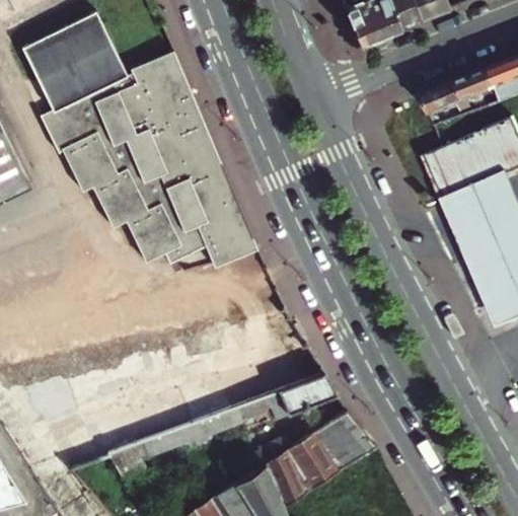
[(361,45),(381,37),(366,0),(343,0),(355,28),(361,45)]
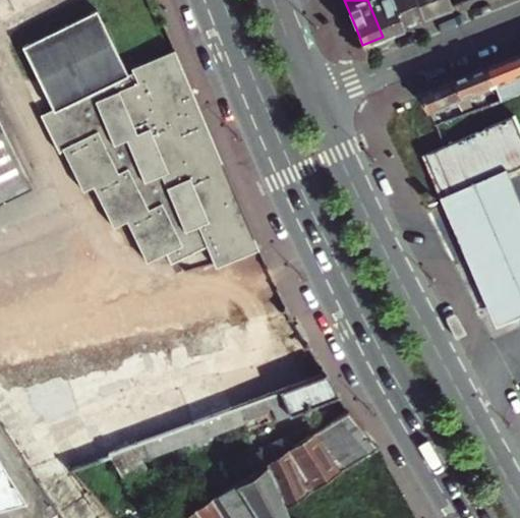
[(367,0),(383,37),(403,29),(391,0),(367,0)]
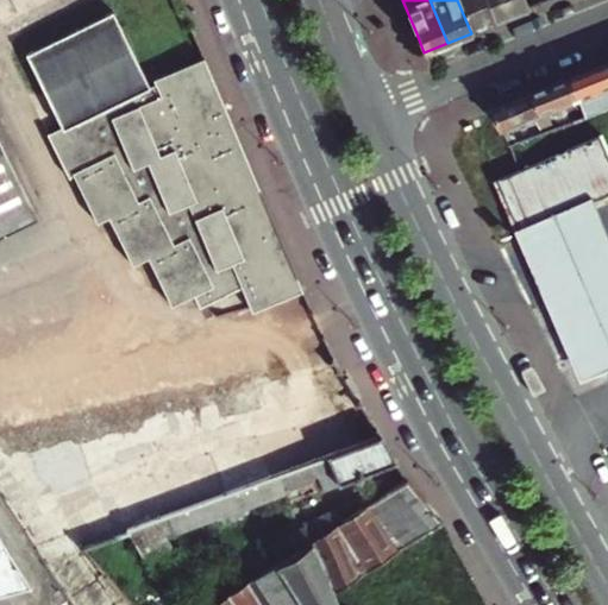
[(457,0),(471,33),(495,25),(484,0),(457,0)]
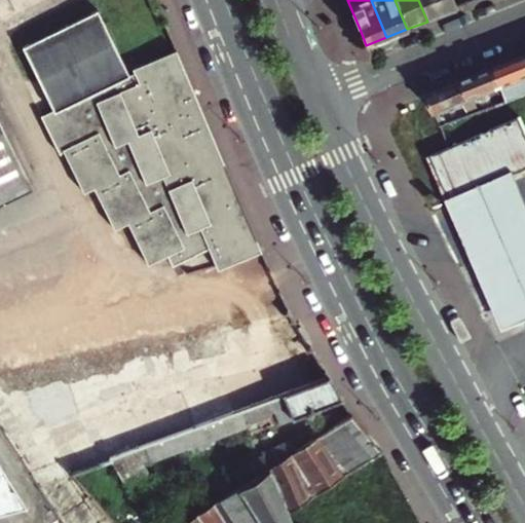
[(418,0),(427,22),(456,9),(452,0),(418,0)]
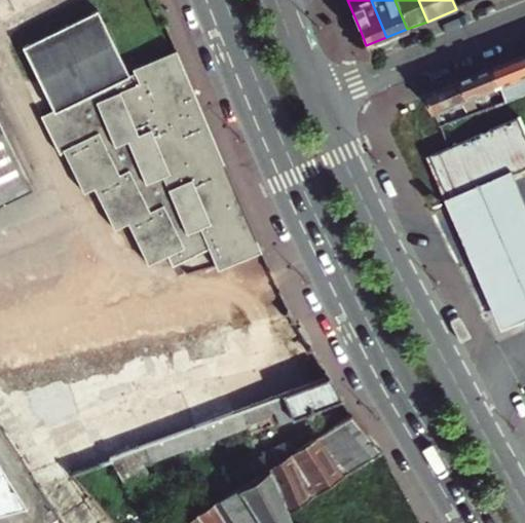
[(261,252),(192,88),(177,50),(134,71),(136,75),(130,77),(99,11),(24,46),(53,112),(41,118),(60,155),(64,153),(84,195),(95,190),(114,231),(127,226),(144,258),(148,266),(166,258),(173,269),(209,252),(219,271),(261,252)]
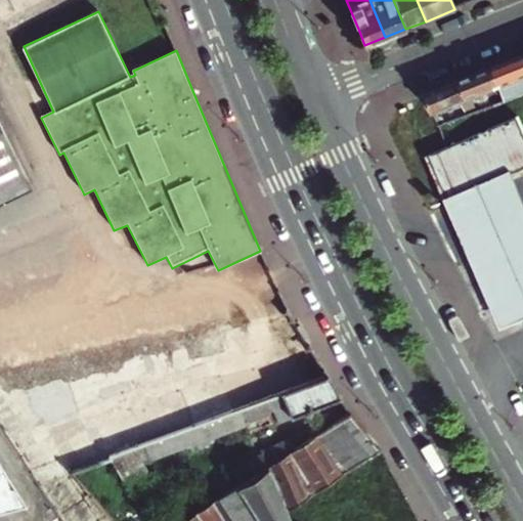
[(509,102),(522,96),(522,58),(495,70),(509,102)]
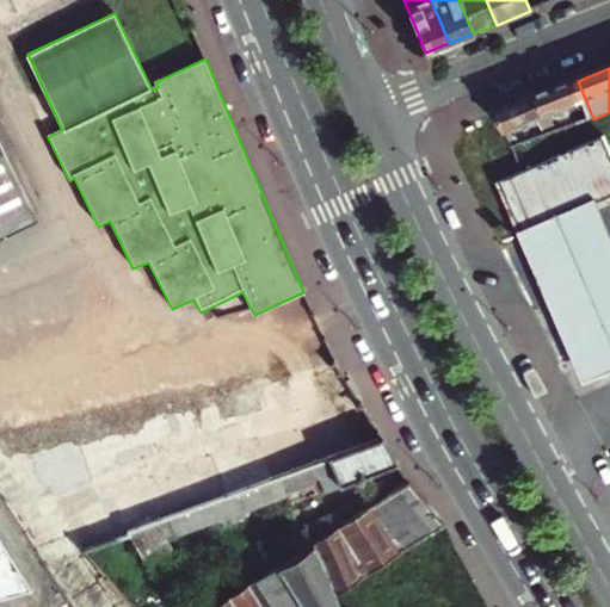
[(593,119),(578,81),(540,97),(554,134),(561,131),(593,119)]
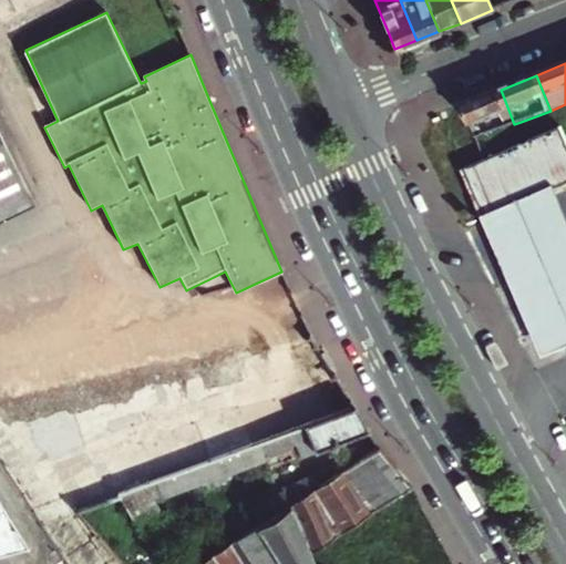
[(514,124),(501,90),(465,104),(479,137),(514,124)]
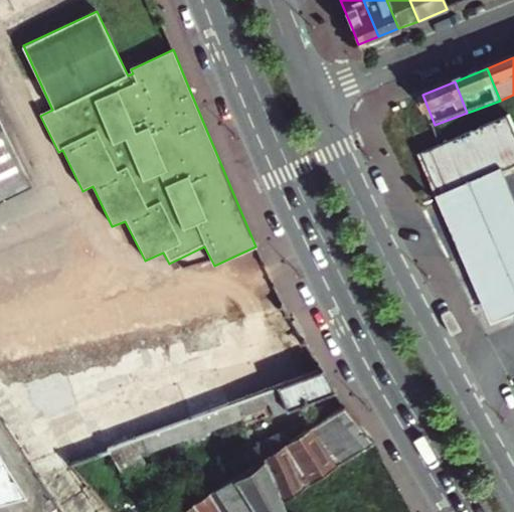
[(513,124),(510,116),(421,156),(443,205),(509,175),(513,172),(513,124)]
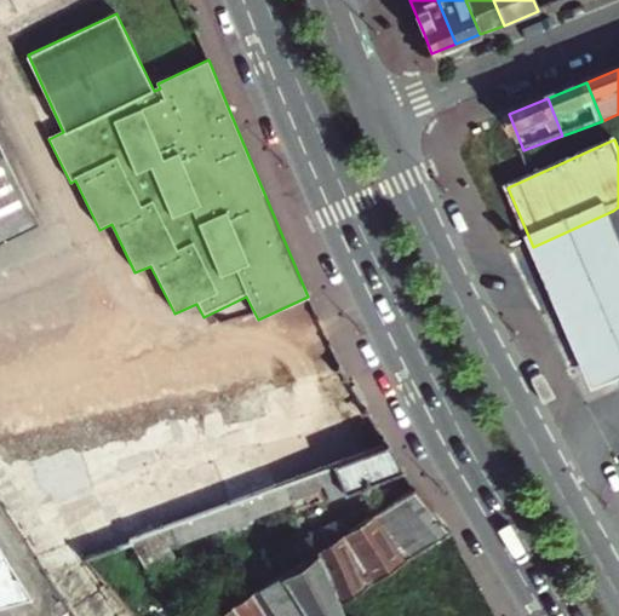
[(0,246),(32,231),(0,161),(0,246)]
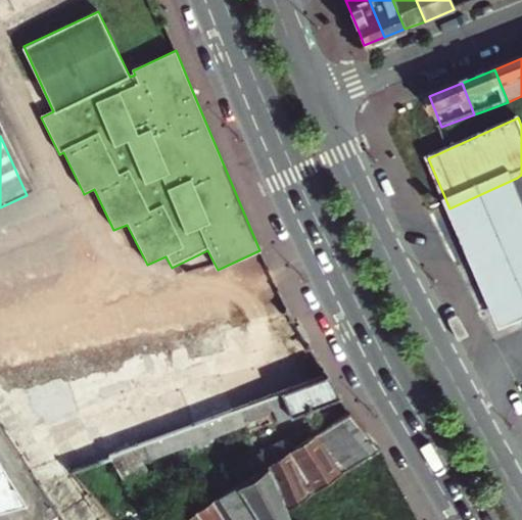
[(521,190),(517,178),(449,208),(505,330),(521,322),(521,190)]
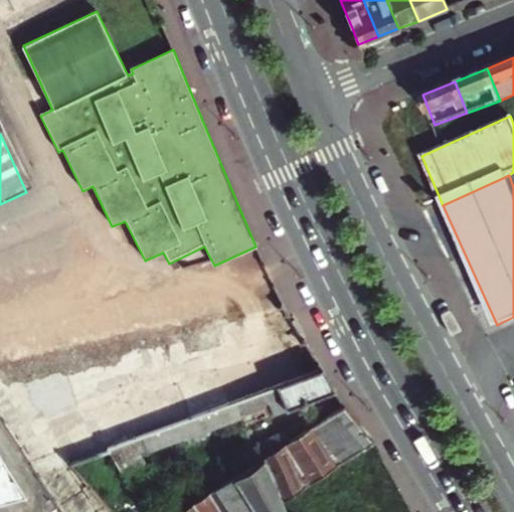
[(216,327),(0,381),(0,414),(58,507),(61,511),(109,511),(73,466),(104,454),(135,443),(229,407),(209,354),(221,351),(216,327)]
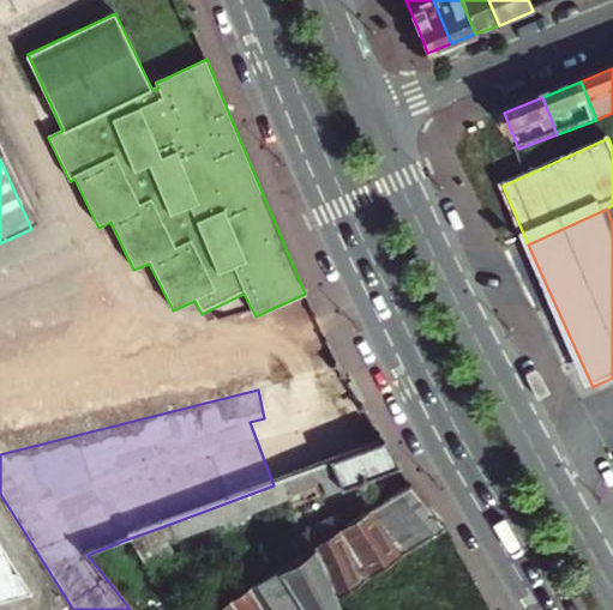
[(385,445),(274,485),(161,527),(173,545),(218,527),(222,533),(242,525),(241,519),(286,502),(284,495),(320,482),(325,496),(401,469),(385,445)]
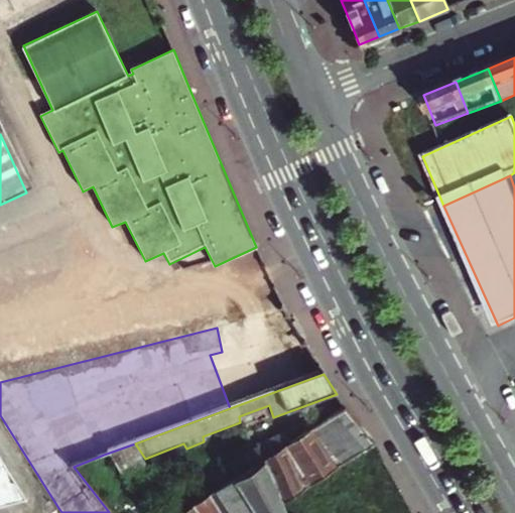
[(289,443),(250,468),(179,512),(284,512),(280,504),(374,443),(346,407),(289,443)]
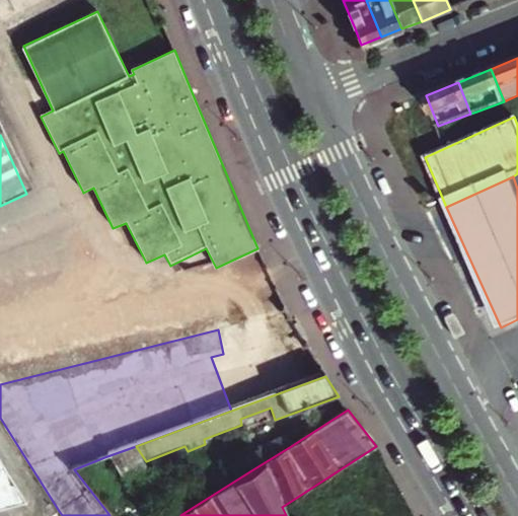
[(52,515),(59,511),(0,418),(0,515),(52,515)]
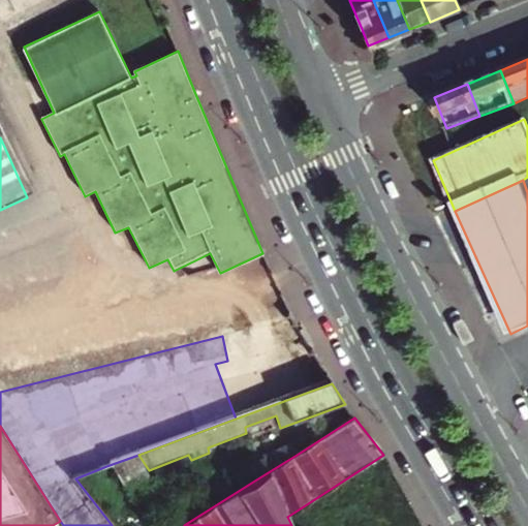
[(250,471),(256,480),(297,455),(289,443),(264,461),(265,462),(250,471)]
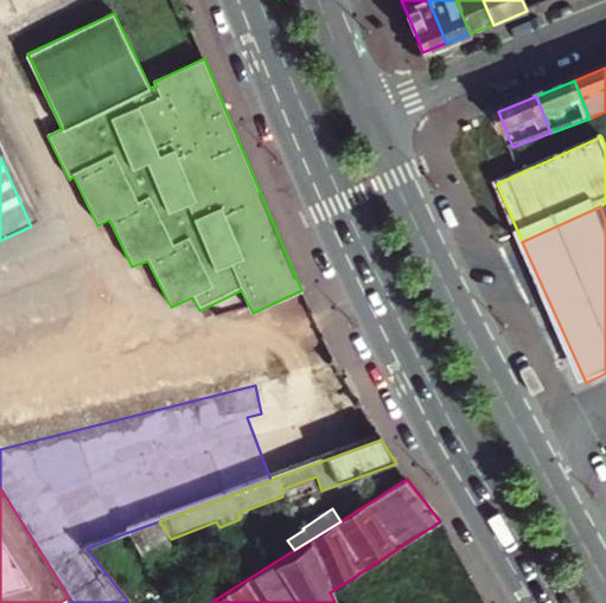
[(159,543),(171,539),(159,521),(122,534),(167,602),(199,602),(186,583),(191,581),(176,557),(172,560),(159,543)]
